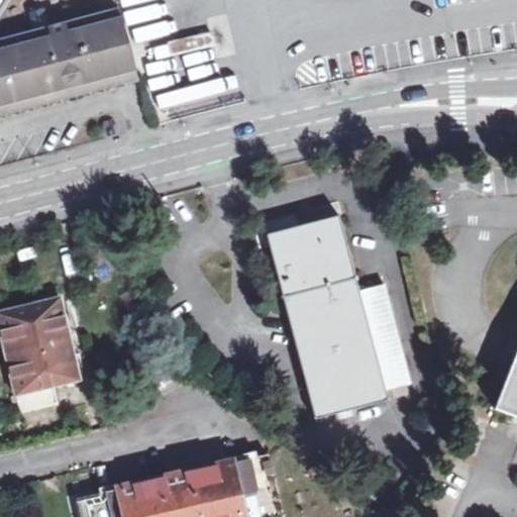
[(28,12),(34,31),(52,27),(45,8),(28,12)]
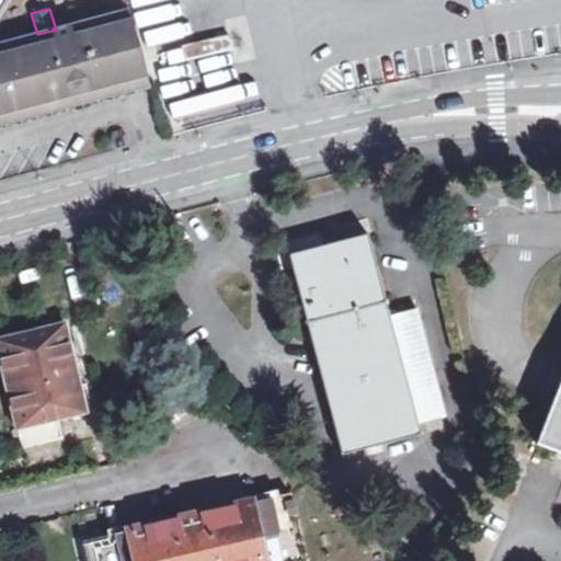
[(56,30),(37,34),(0,44),(0,121),(1,125),(150,84),(130,10),(56,30)]
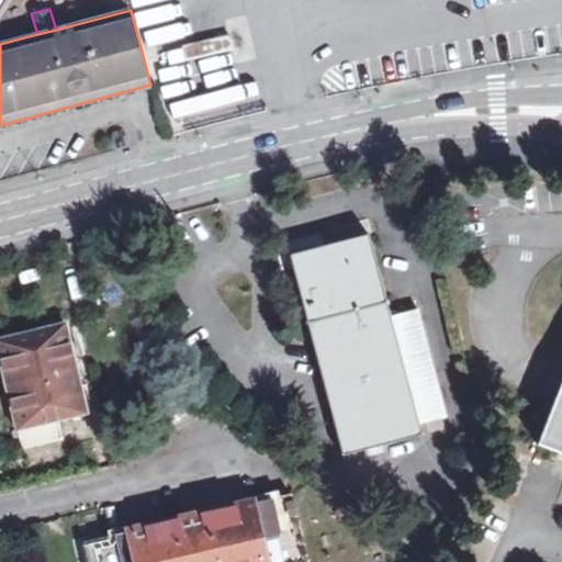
[(210,92),(215,108),(237,99),(232,85),(210,92)]
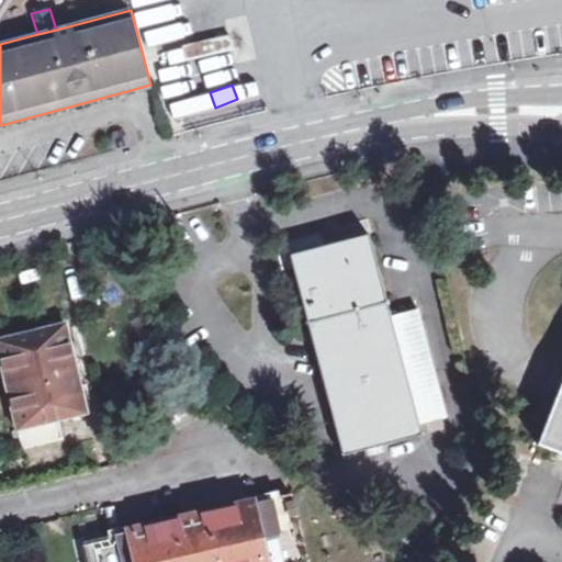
[(371,234),(324,246),(327,259),(295,268),(346,456),(423,435),(420,423),(446,416),(417,311),(393,316),(371,234)]
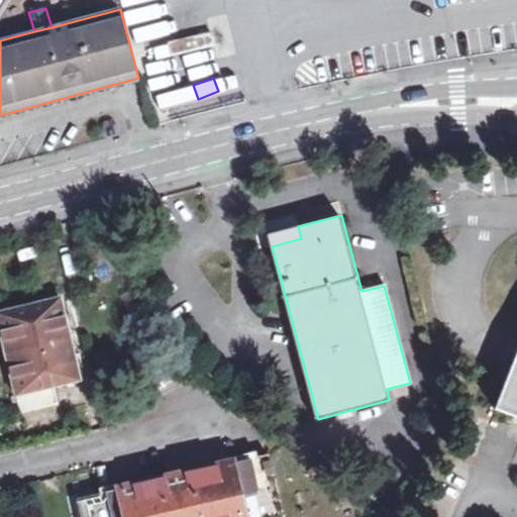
[(301,238),(298,226),(269,234),(272,246),(301,238)]
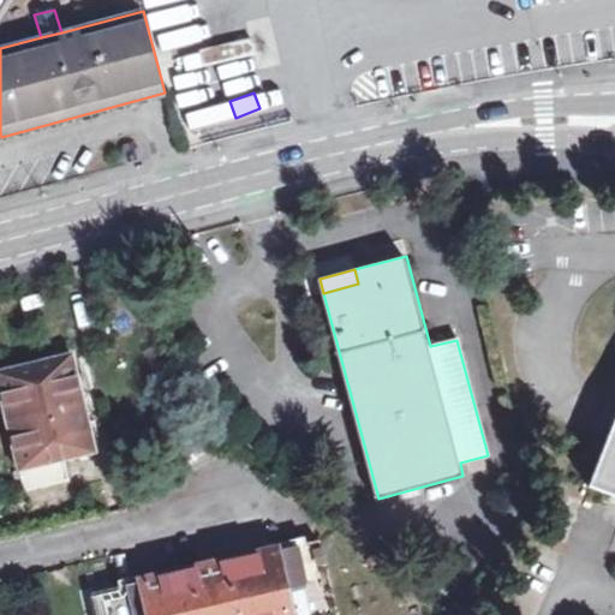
[(0,383),(21,469),(95,452),(72,354),(0,370),(0,383)]
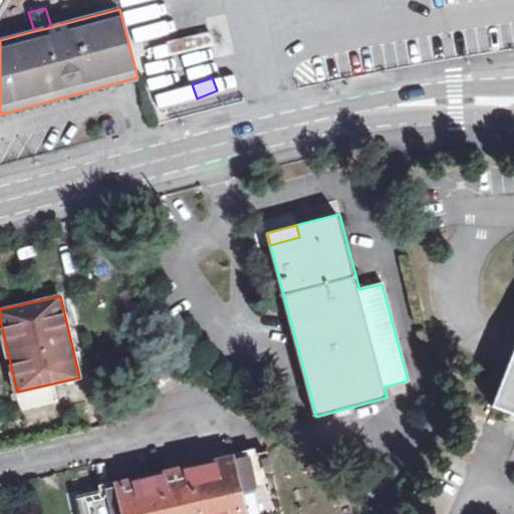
[(513,350),(494,405),(513,414),(513,350)]
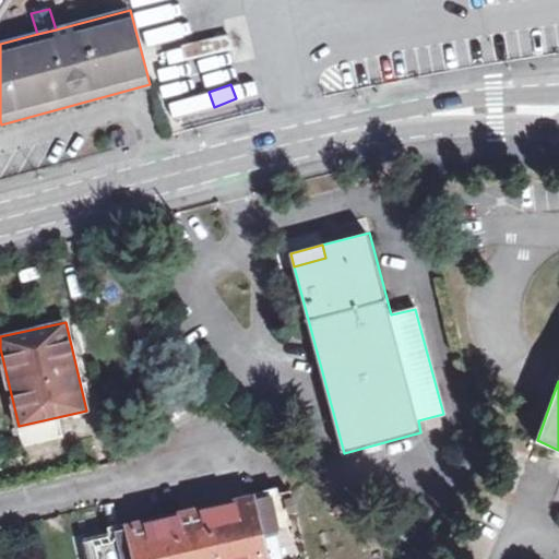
[(307,558),(292,491),(85,539),(90,558),(307,558)]
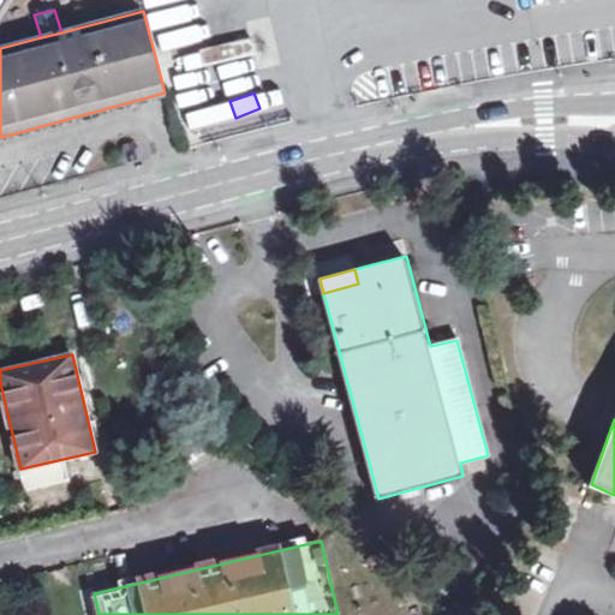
All buildings are outlined.
